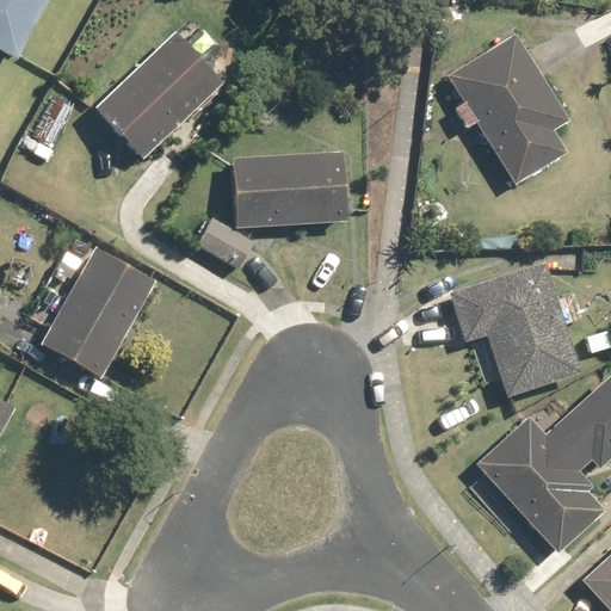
[(0,0),(0,51),(23,62),(53,0),(0,0)]
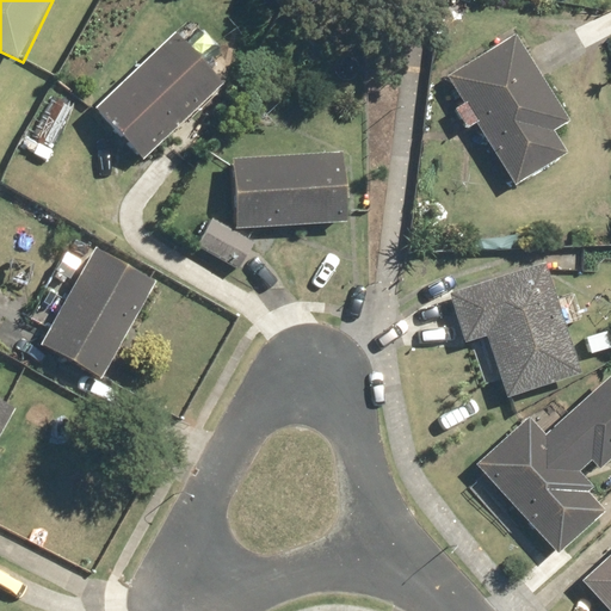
[(99,107),(149,160),(226,87),(174,35),(99,107)]
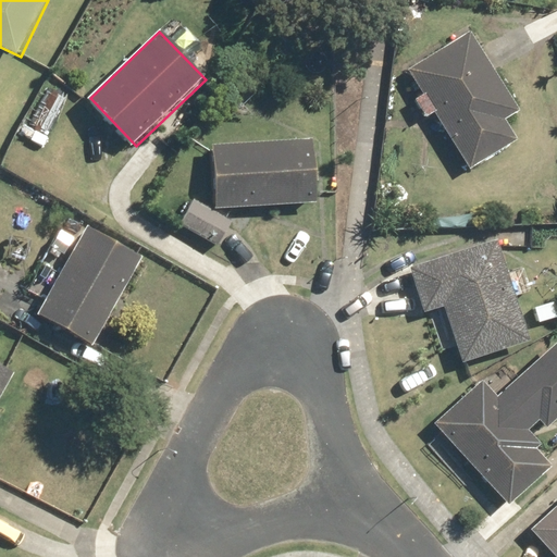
[(457,42),(410,71),(469,166),(516,138),(505,120),(520,110),(473,34),(458,44),(457,42)]
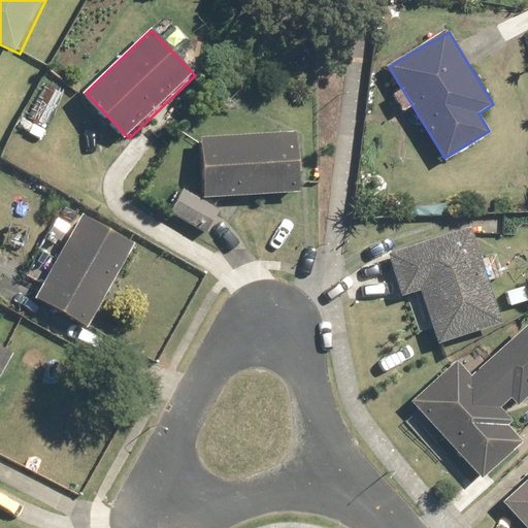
[(202,132),(203,194),(303,193),(303,131),(202,132)]
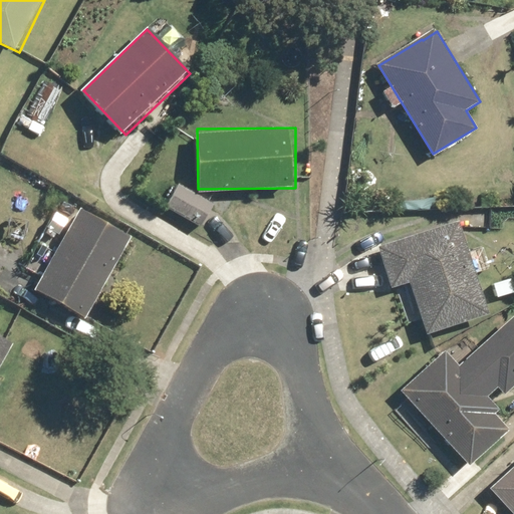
[(180,188),(170,206),(201,225),(212,208),(180,188)]
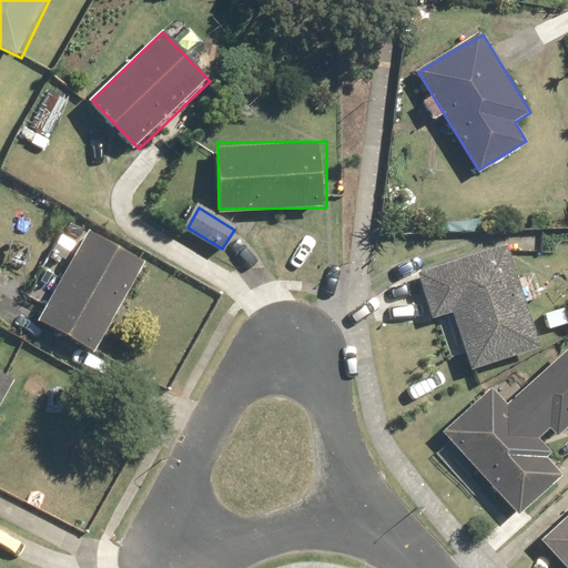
[(94,234),(49,318),(98,345),(144,261),(94,234)]
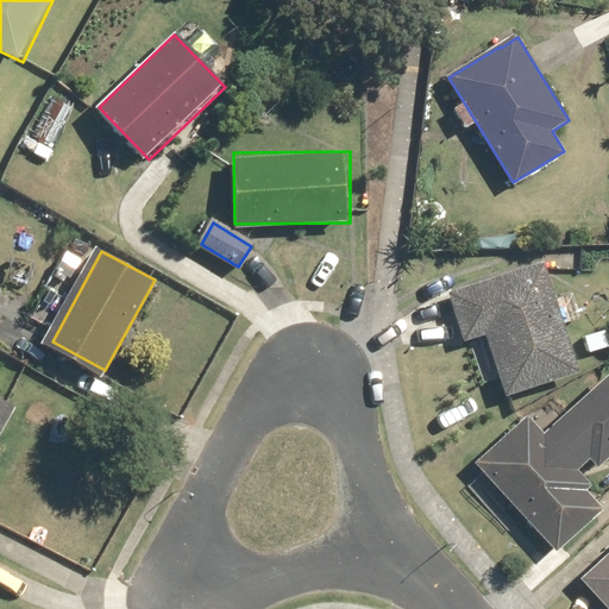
[(463,341),(488,334),(507,394),(579,370),(544,264),(503,277),(450,293),(463,341)]
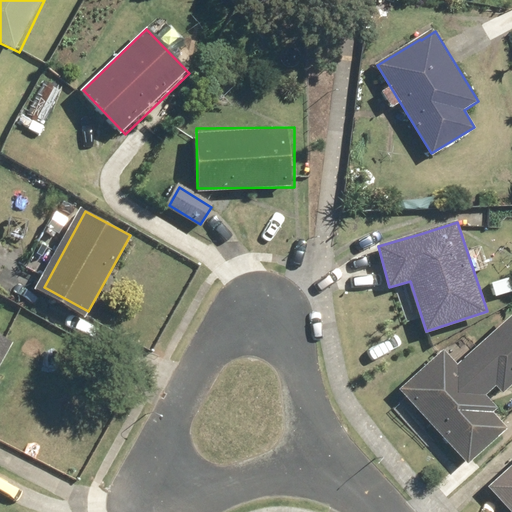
[(487,407),(511,384),(511,315),(453,368),(443,356),(404,389),(469,463),(507,430),(487,407)]
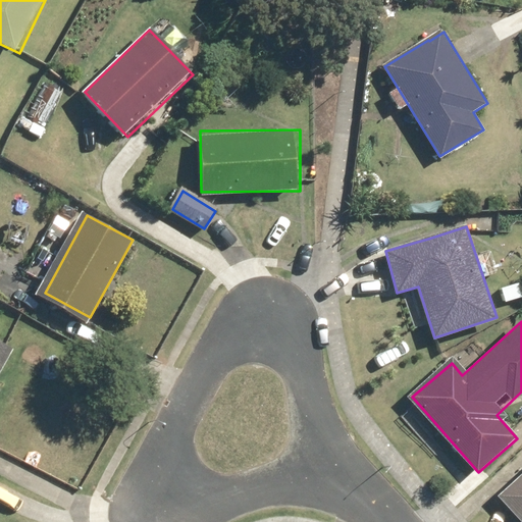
[(0,340),(0,379),(17,350),(0,340)]
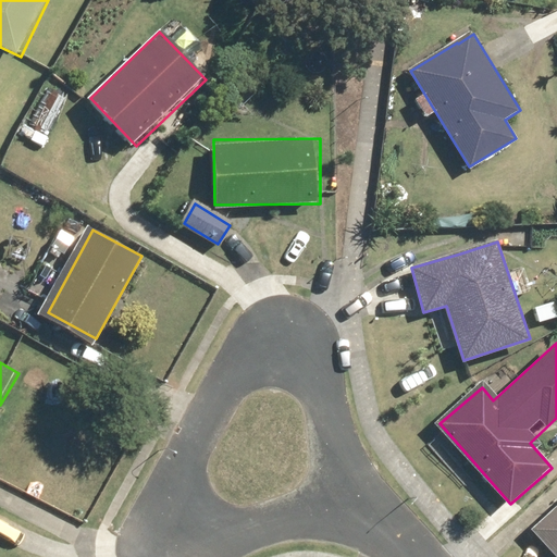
[(556,507),(533,528),(556,555),(556,507)]
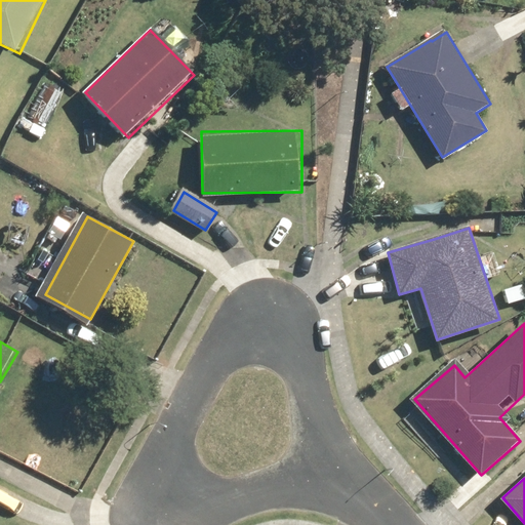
All buildings are outlined.
